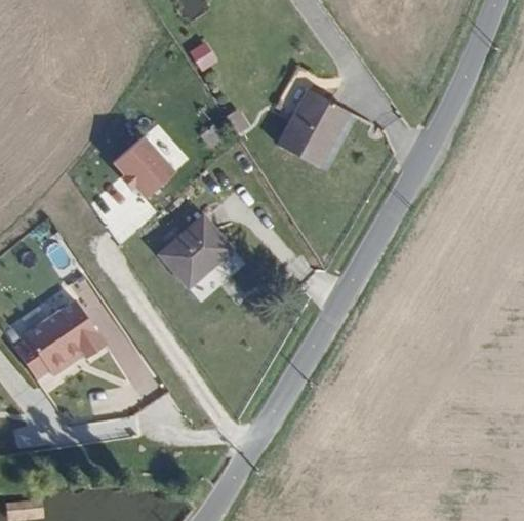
[(319,168),(356,117),(320,91),(283,143),(319,168)]
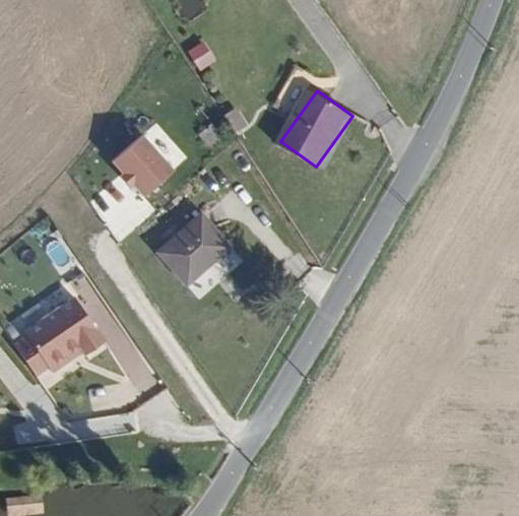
[(126,184),(129,182),(140,193),(171,166),(139,131),(109,158),(120,172),(117,175),(126,184)]
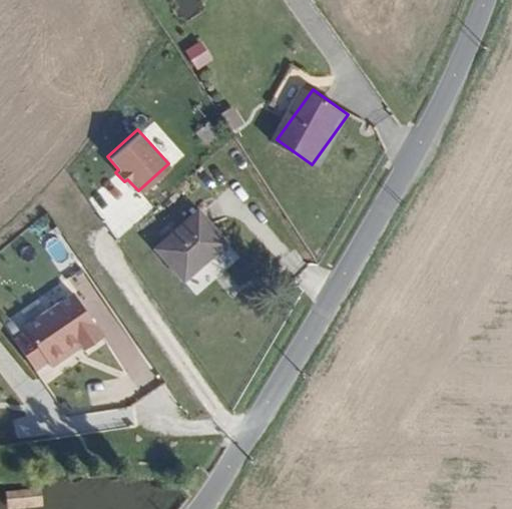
[(204,261),(227,241),(206,215),(201,209),(155,247),(184,283),(207,264),(204,261)]
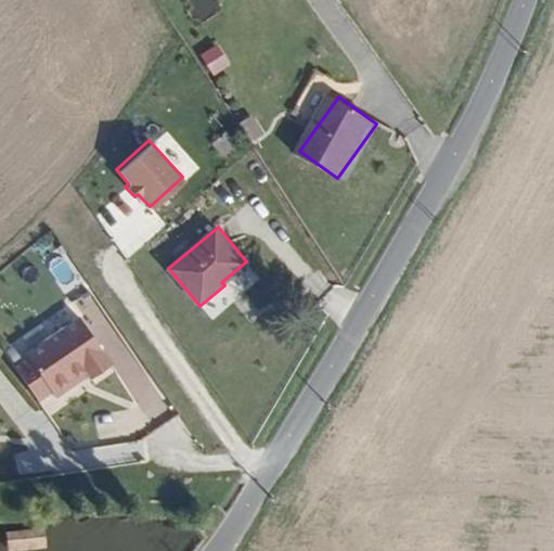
[(112,358),(77,311),(23,350),(26,354),(50,387),(53,392),(87,368),(91,372),(112,358)]
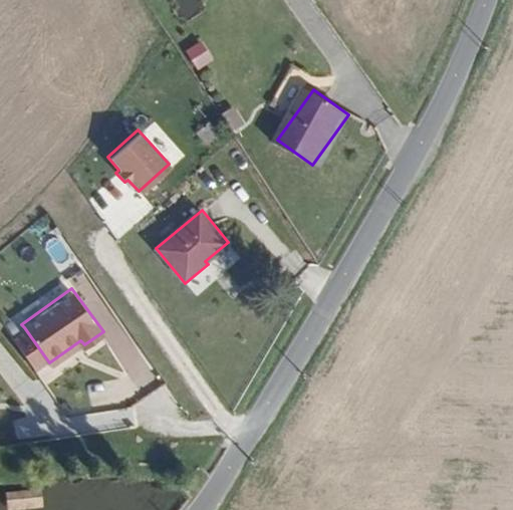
[(46,358),(24,327),(14,334),(36,365),(46,358)]
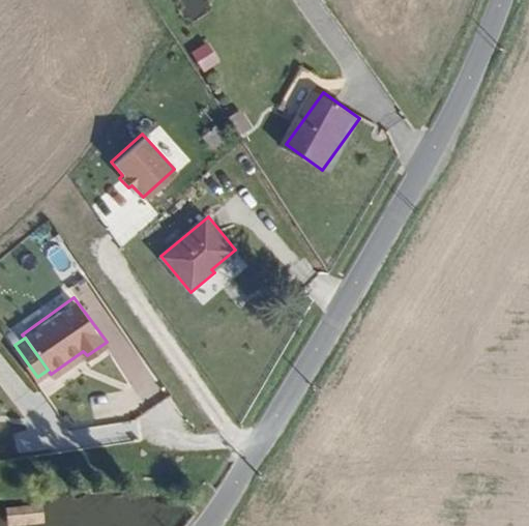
[(13,525),(45,522),(41,503),(6,507),(8,525),(13,525)]
